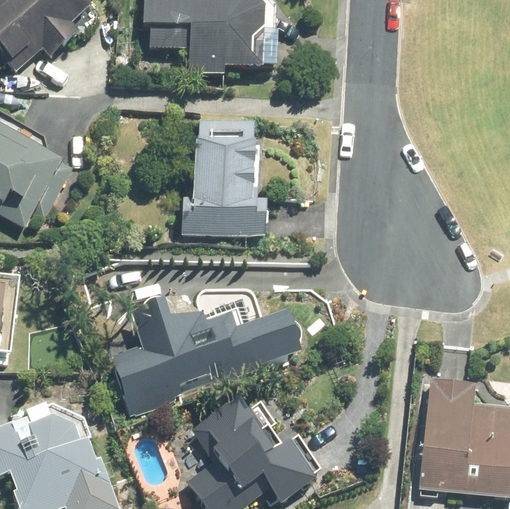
[(73,30),(93,14),(81,0),(2,0),(0,2),(0,72),(7,67),(16,78),(44,54),(52,64),(81,40),(73,30)]
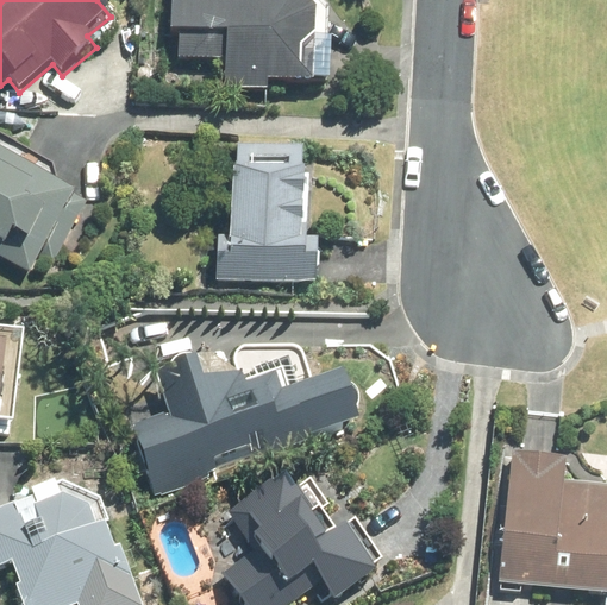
[(177,24),(177,54),(224,54),(224,84),(266,84),(267,84),(267,76),(267,74),(314,74),(314,62),(315,8),(315,2),(313,0),(173,0),(173,24),(177,24)]
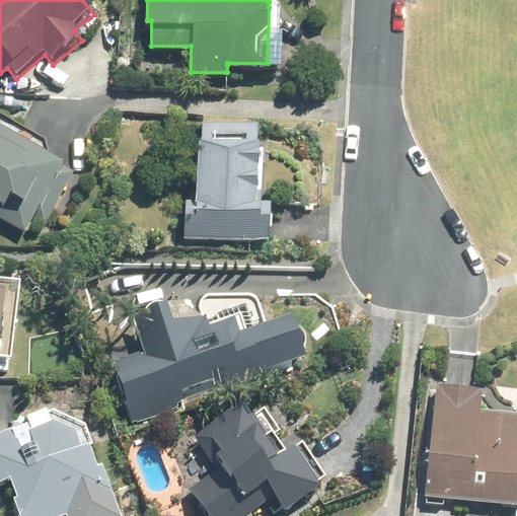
[(187,208),(183,243),(271,249),(274,215),(263,214),(267,160),(260,160),(262,133),(205,129),(199,209),(187,208)]
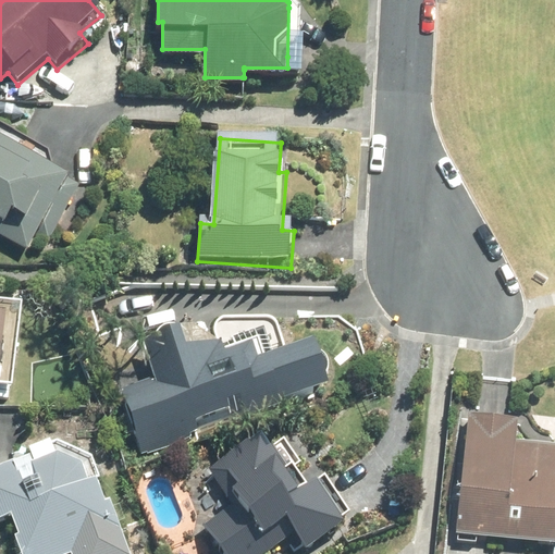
[(0,238),(29,256),(41,234),(50,238),(79,188),(62,177),(60,181),(0,146),(0,238)]
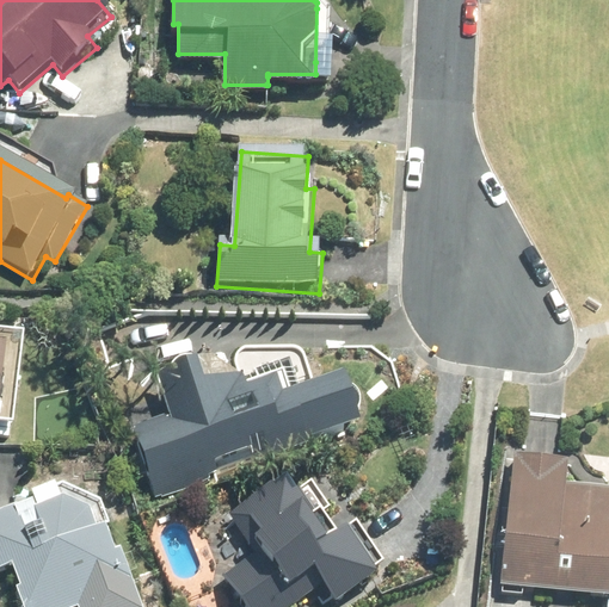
[(204,376),(198,357),(157,370),(159,378),(167,412),(133,422),(155,487),(158,493),(217,470),(216,466),(213,458),(251,444),(247,435),(263,429),(270,446),(357,415),(357,414),(348,382),(344,367),(295,383),(288,354),(252,364),(253,370),(241,373),(239,366),(204,376)]
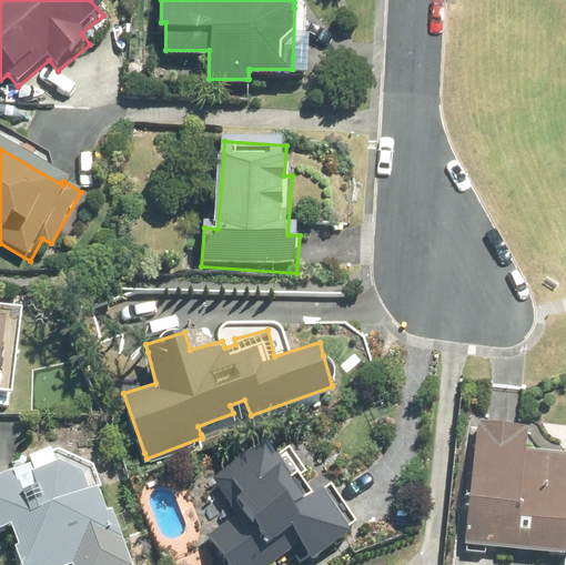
[(0,406),(2,407),(12,338),(0,335),(0,406)]
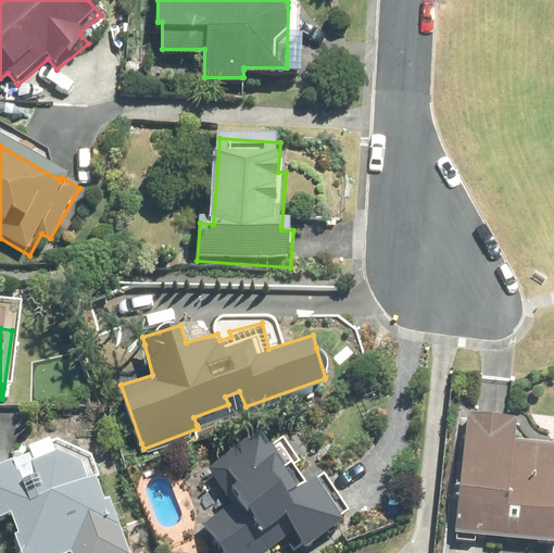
[(553,541),(553,551),(553,441),(515,438),(518,415),(467,410),(455,530),(503,536),(502,541),(518,542),(519,537),(553,541)]
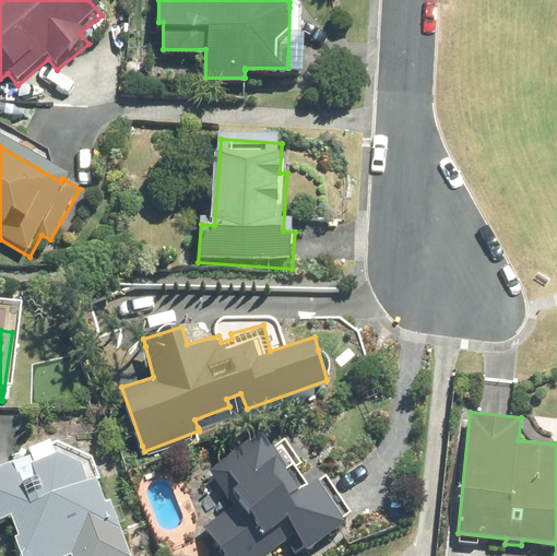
[(210,470),(232,503),(201,523),(223,555),(257,555),(286,537),(292,546),(298,543),(305,552),(344,525),(340,518),(347,512),(323,476),(305,491),(294,474),(292,476),(287,470),(298,462),(283,439),(268,449),(260,436),(210,470)]
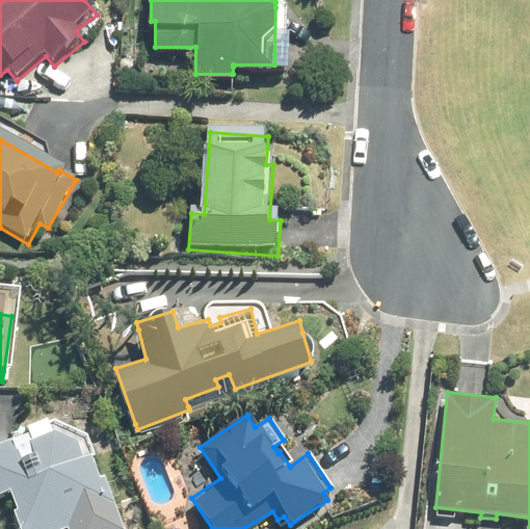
[(76,443),(52,431),(46,419),(26,427),(28,434),(11,440),(10,438),(0,441),(0,493),(9,491),(17,510),(15,511),(20,528),(61,528),(68,527),(68,528),(122,528),(115,509),(104,480),(103,475),(99,477),(91,458),(82,461),(76,443)]
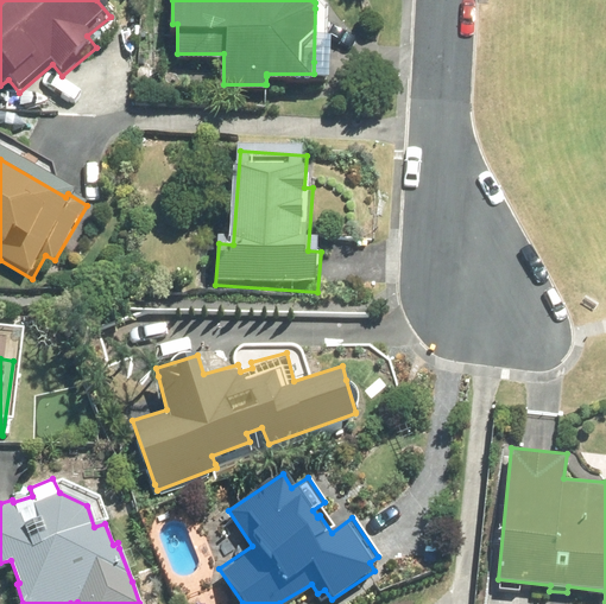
All buildings are outlined.
